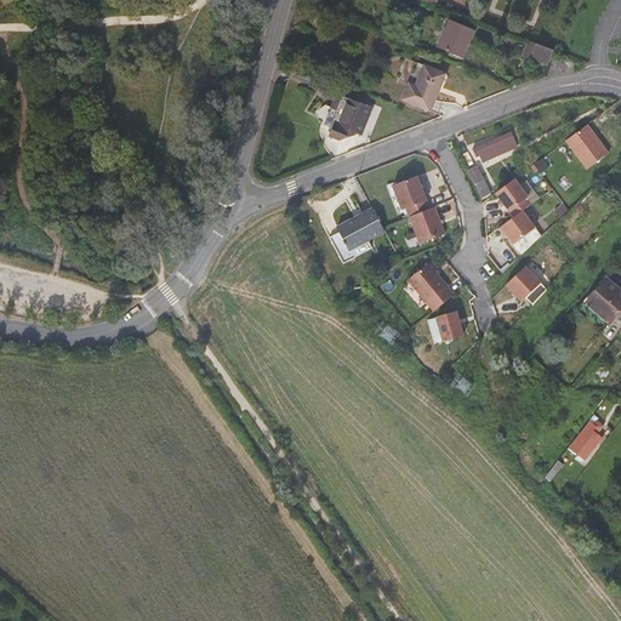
[(450,21),(439,47),(462,56),(473,29),(450,21)]
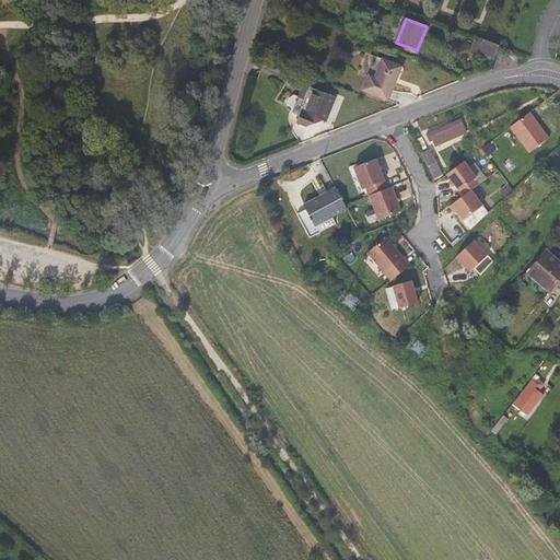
[(470,48),(478,51),(483,38),(476,35),(470,48)]
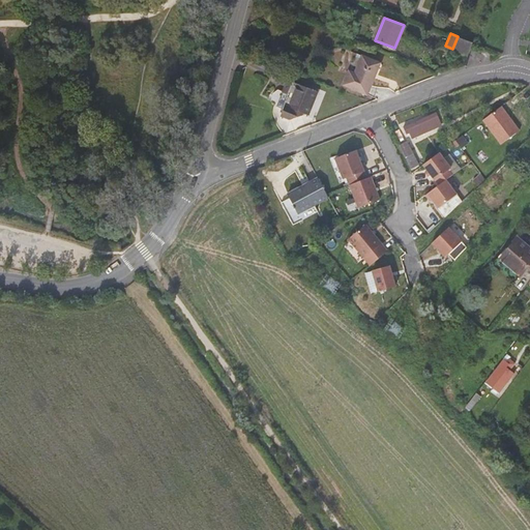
[(467,54),(472,41),(458,36),(452,49),(467,54)]
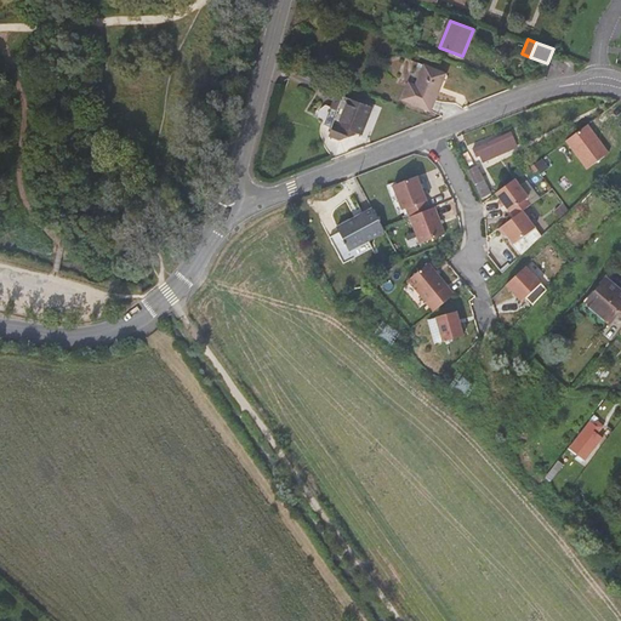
[(410,83),(403,98),(431,110),(446,74),(425,66),(417,85),(410,83)]
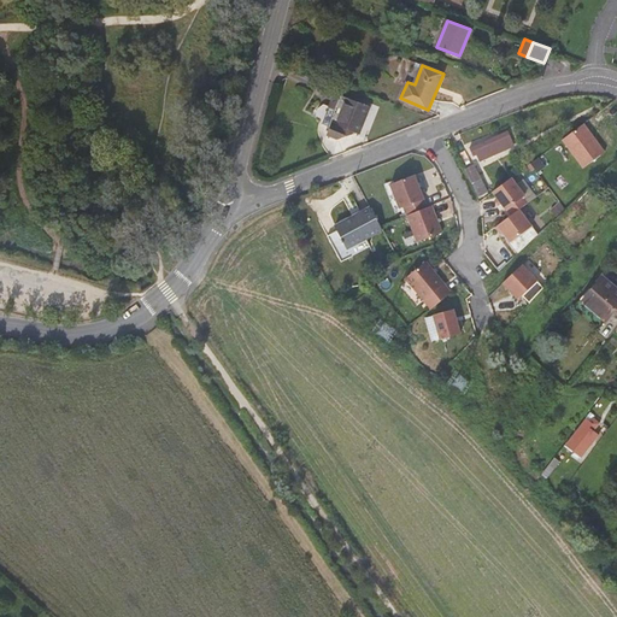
[(347,98),(336,125),(333,124),(327,135),(338,140),(351,135),(352,133),(359,135),(370,107),(347,98)]
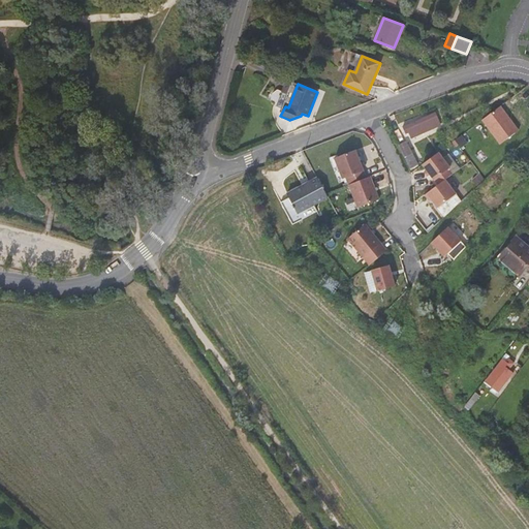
[(502,106),(485,119),(502,144),(521,130),(502,106)]
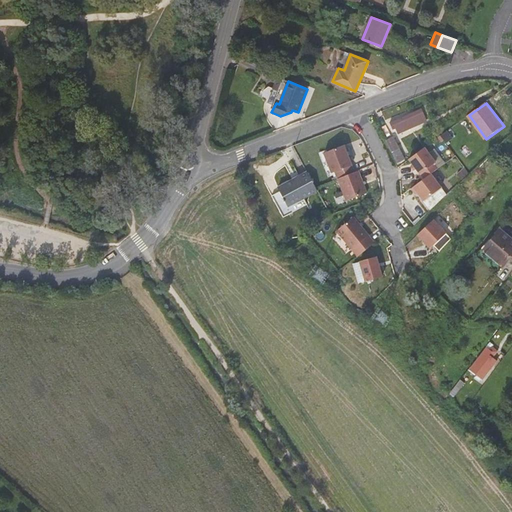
[(420,110),(410,114),(389,124),(392,131),(396,129),(398,134),(425,122),(420,110)]
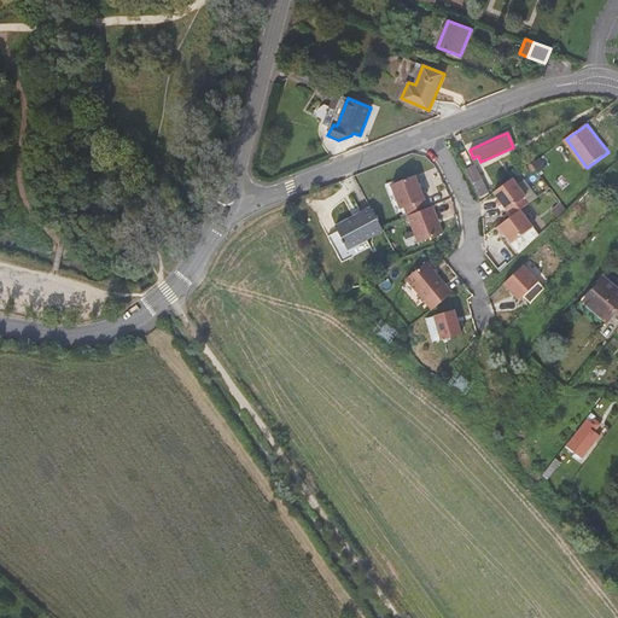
[(465,172),(481,198),(489,193),(473,168),(465,172)]
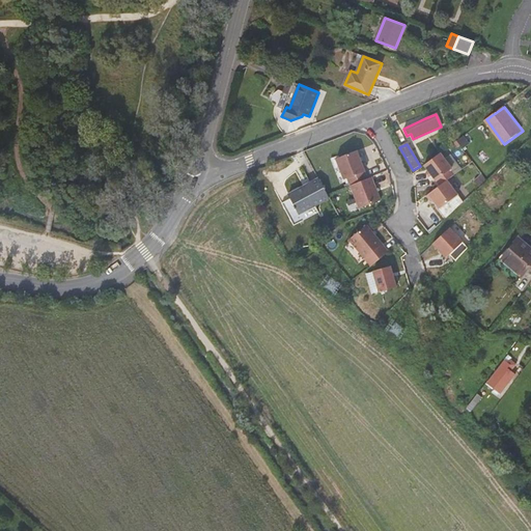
[(357,150),(336,159),(344,179),(365,171),(357,150)]
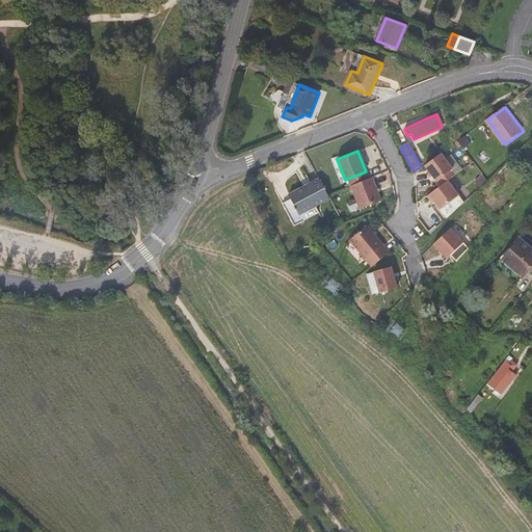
[(442,153),(425,165),(437,181),(439,180),(452,169),(453,168),(442,153)]
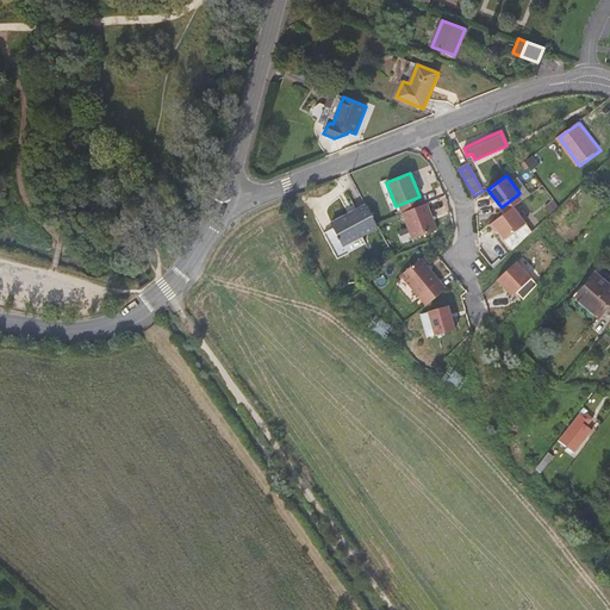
[(518,194),(503,206),(506,212),(514,207),(523,200),(518,194)]
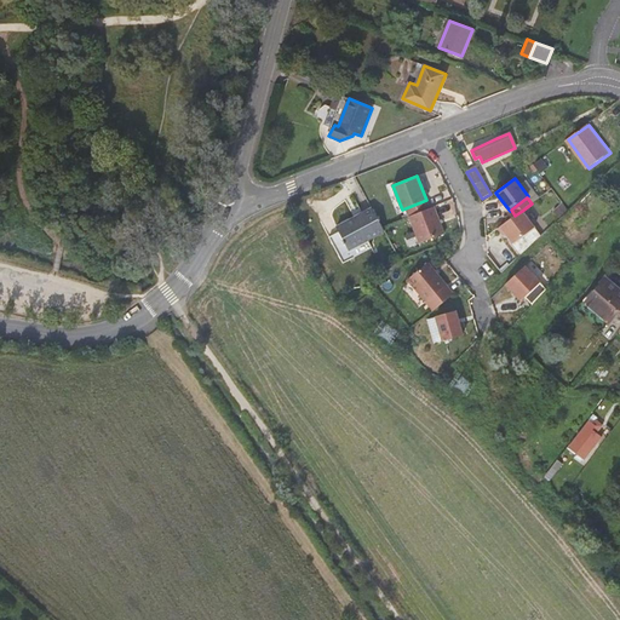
[(426,200),(402,210),(406,218),(409,217),(430,208),(426,200)]
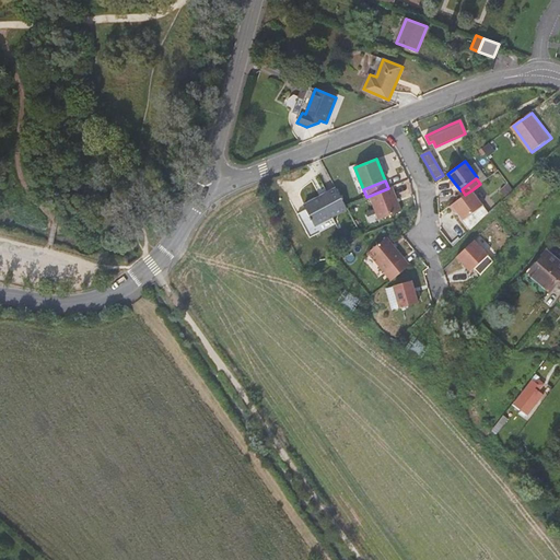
[(313,223),(345,206),(337,190),(334,186),(303,203),(313,223)]
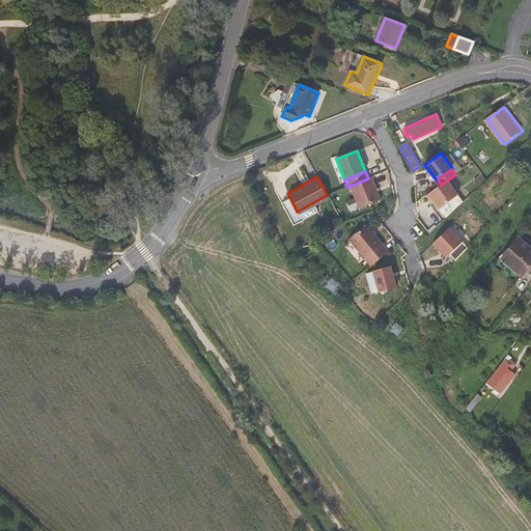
[(368,178),(351,186),(360,208),(381,200),(371,177),(368,178)]
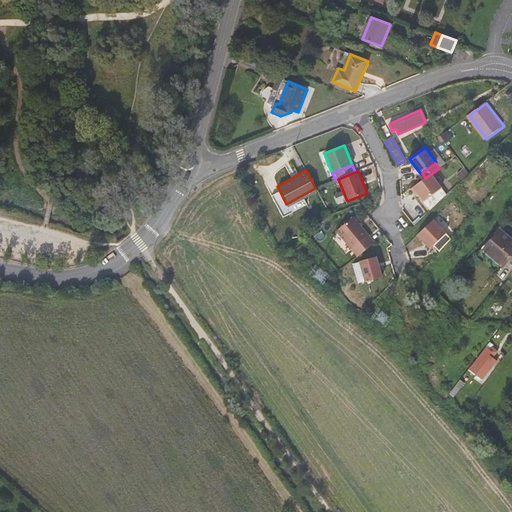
[(425,178),(413,187),(431,211),(447,195),(431,174),(425,178)]
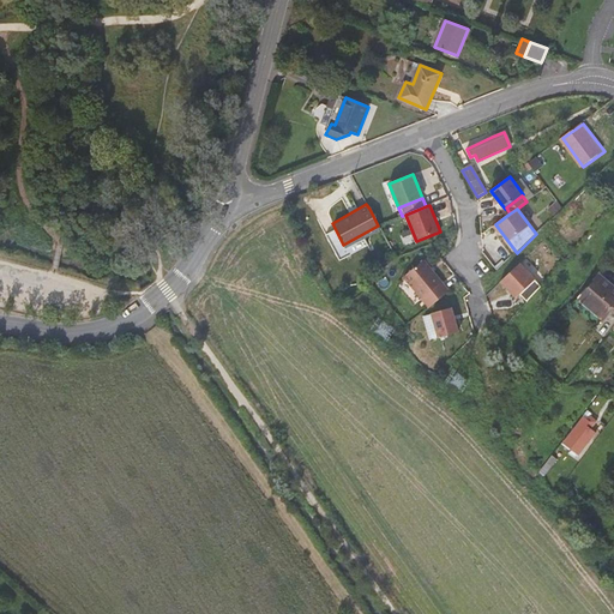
[(425,260),(404,277),(429,307),(450,292),(425,260)]
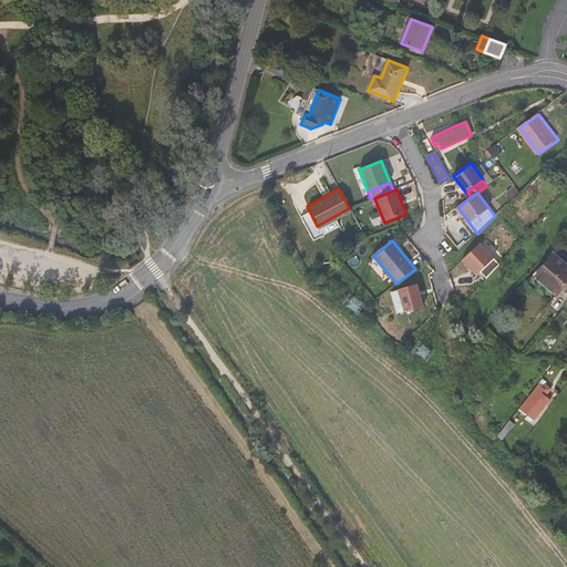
[(484,240),(466,257),(481,271),(484,268),(492,276),(505,261),(484,240)]
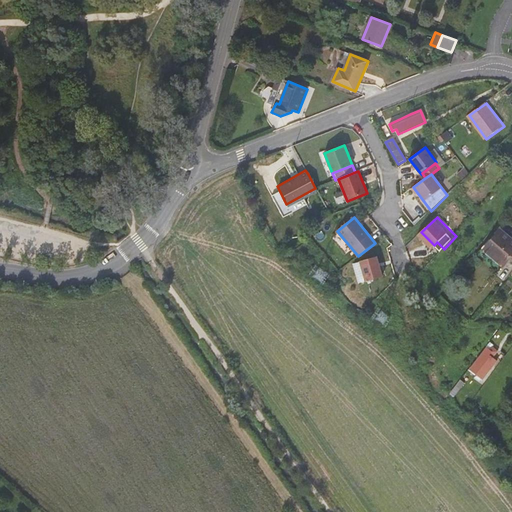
[(511,236),(502,228),(486,248),(505,264),(511,254),(511,236)]
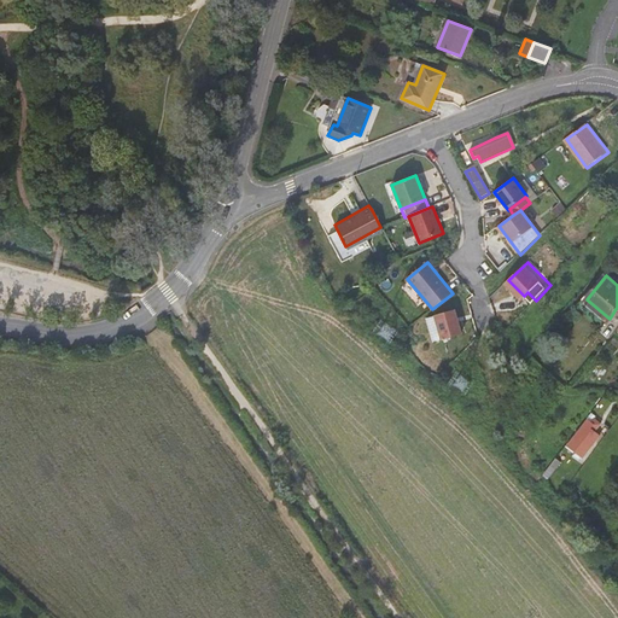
[(455,309),(435,315),(442,340),(462,334),(455,309)]
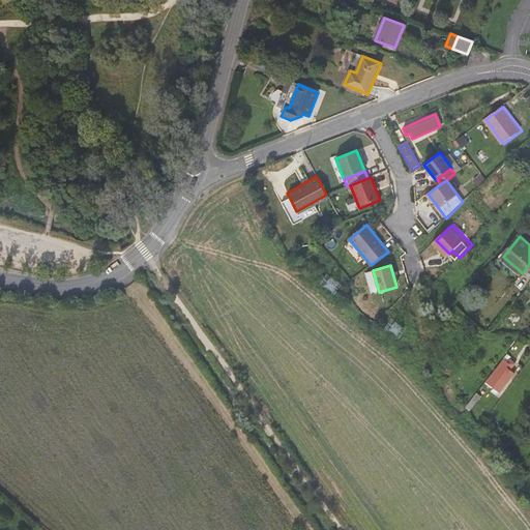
[(514,363),(506,375),(500,371),(491,382),(503,391),(521,369),(514,363)]
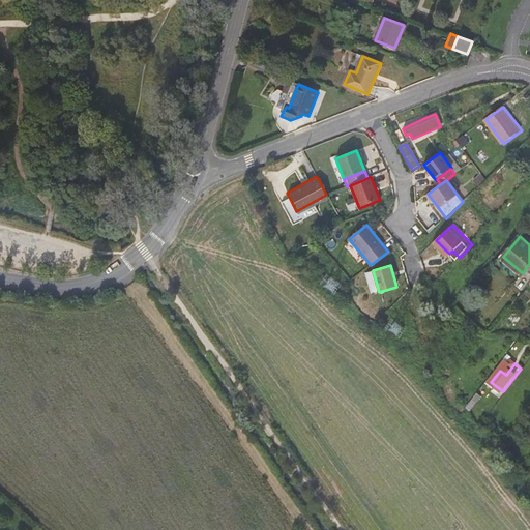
All buildings are outlined.
